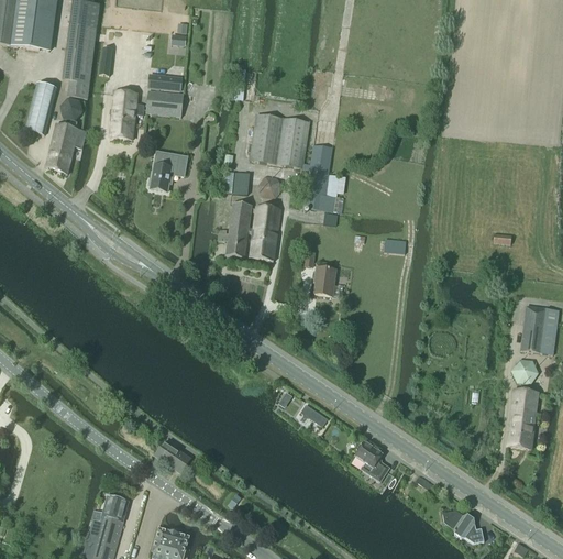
[(0,0),(0,43),(48,50),(55,0),(0,0)]
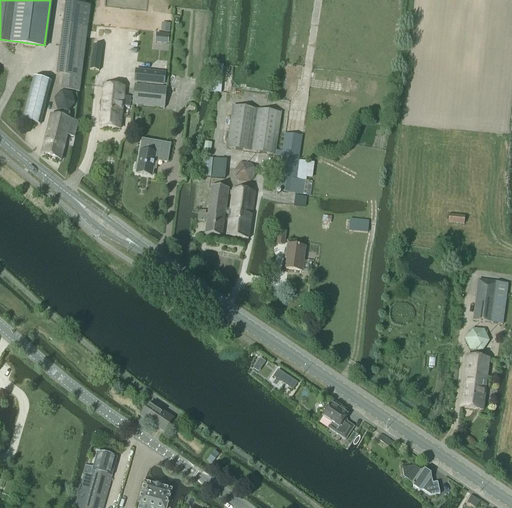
[(63,22),(56,71),(63,72),(61,86),(79,89),(86,34),(87,27),(87,25),(90,3),(89,3),(65,0),(63,22)]
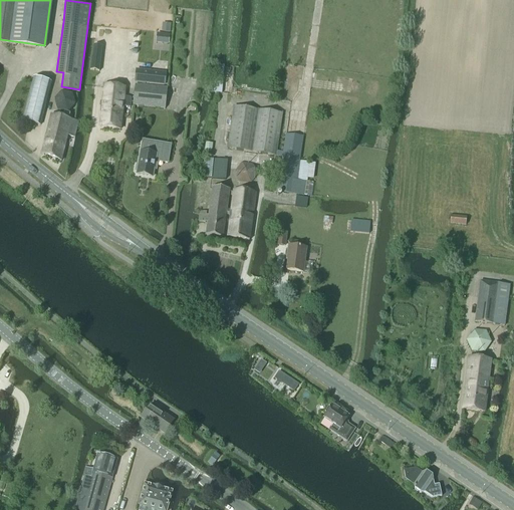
[(99,68),(102,44),(92,43),(89,67),(99,68)]
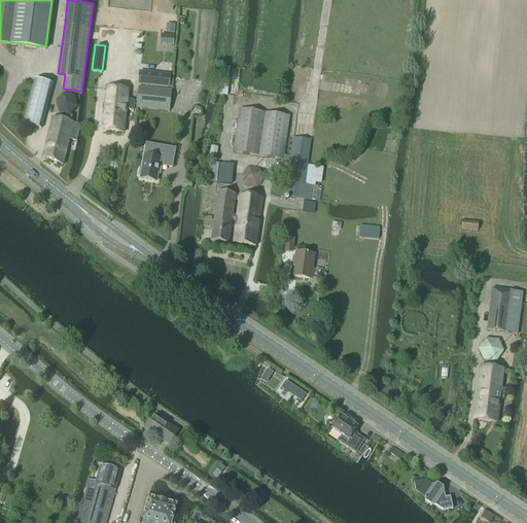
[(227,93),(230,65),(222,64),(219,92),(227,93)]
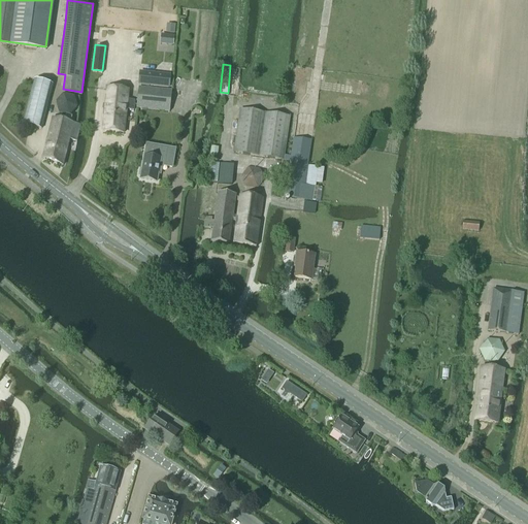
[(139,68),(138,82),(169,86),(171,71),(139,68)]
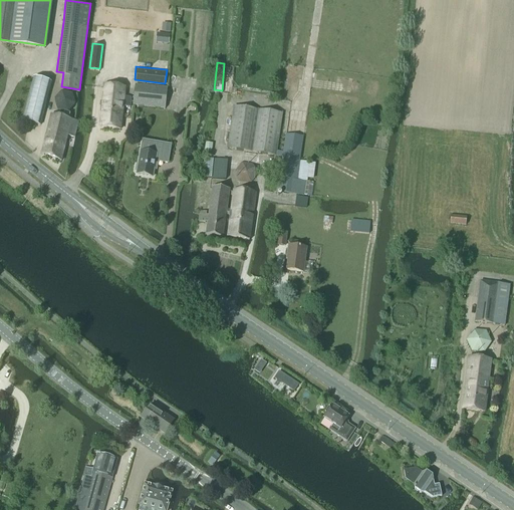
[(40,122),(51,79),(34,74),(22,117),(40,122)]
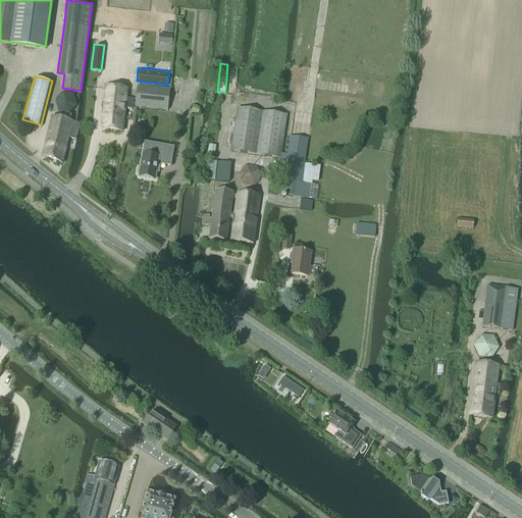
[(132,106),(133,96),(126,96),(126,87),(106,84),(101,126),(122,128),(125,105),(132,106)]
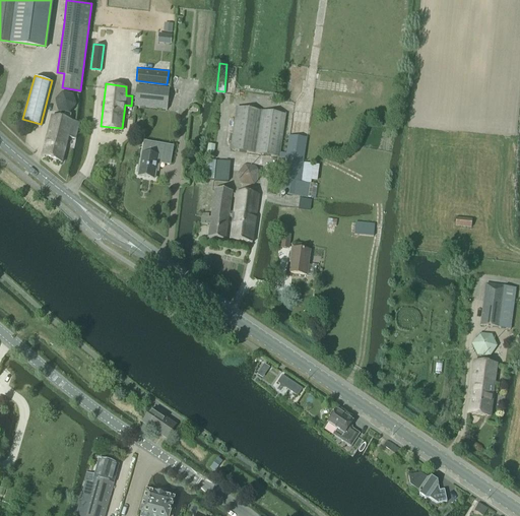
[(167,107),(169,86),(152,85),(136,83),(134,104),(167,107)]
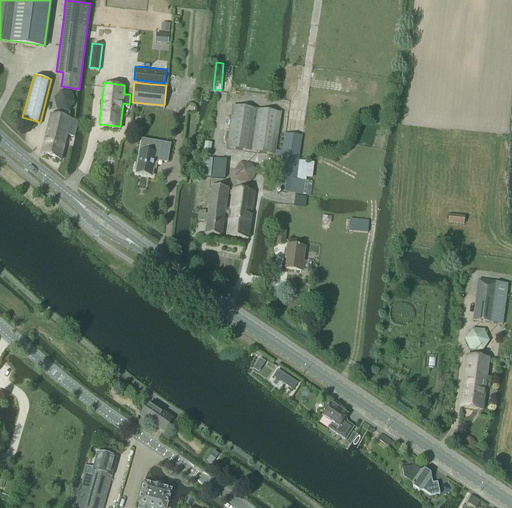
[(68,110),(75,102),(72,91),(61,89),(54,97),(57,107),(68,110)]
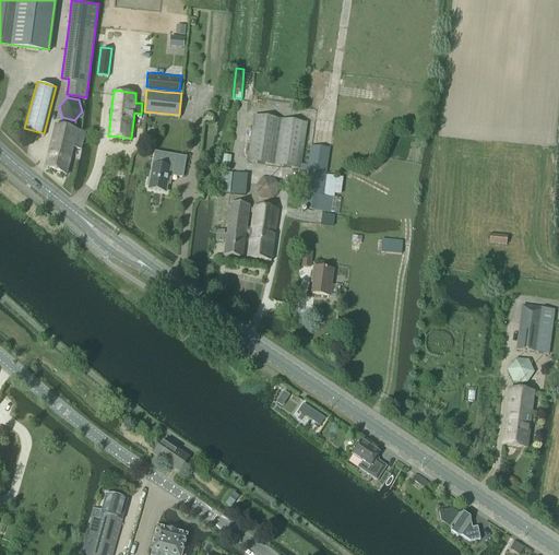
[(308,162),(300,161),(307,120),(254,114),(248,158),(300,166),(307,167),(301,205),(339,211),(341,196),(333,195),(336,173),(326,172),(330,145),(310,143),(308,162)]
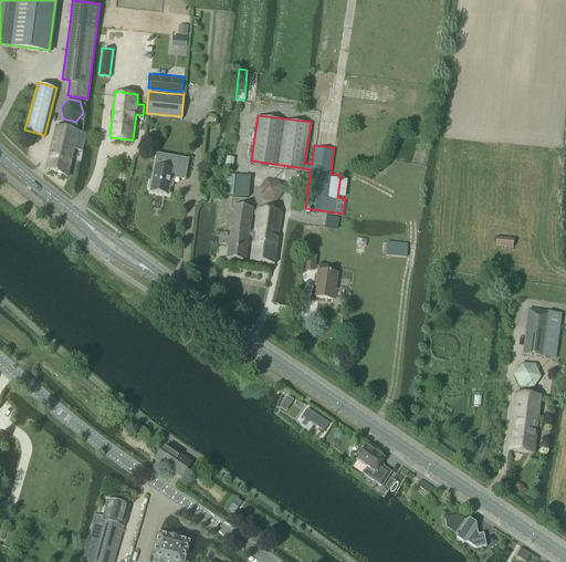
[(83,148),(86,132),(56,124),(45,167),(69,174),(76,146),(83,148)]
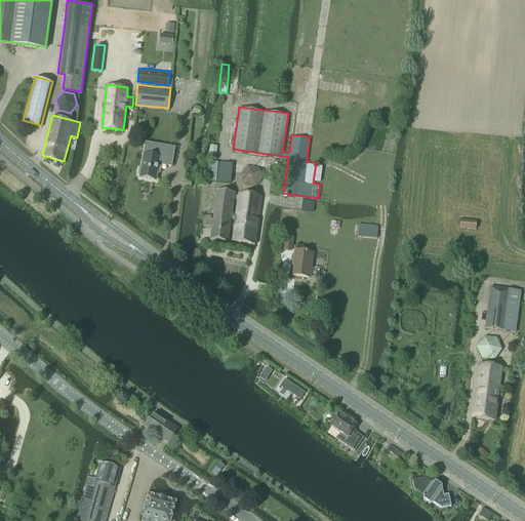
[(164,159),(167,144),(146,141),(142,165),(139,165),(138,171),(140,172),(139,174),(155,177),(157,169),(158,169),(159,162),(158,162),(159,158),(164,159)]
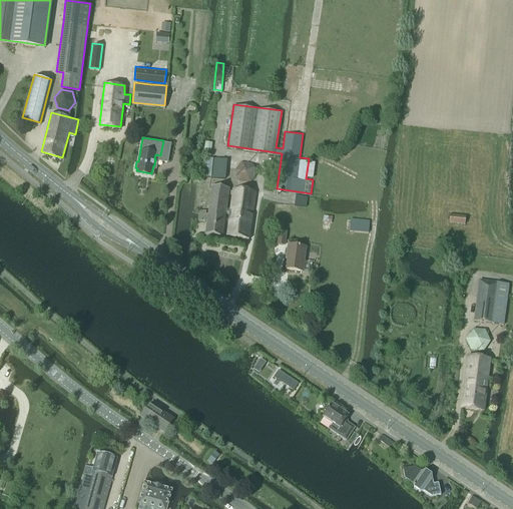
[(205,139),(203,148),(210,149),(212,140),(205,139)]
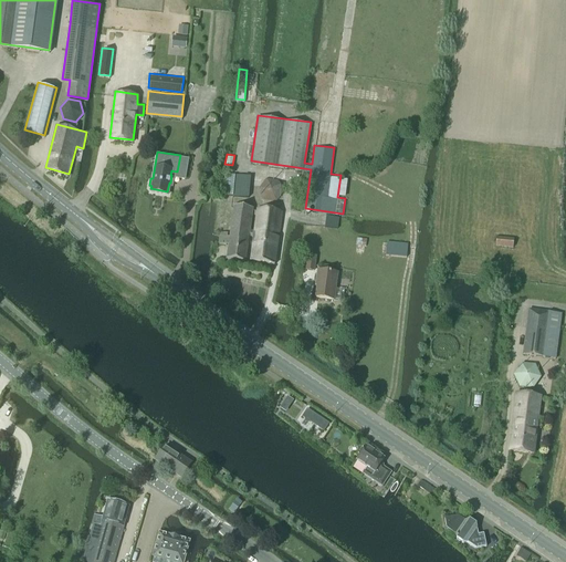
[(249,195),(250,174),(224,172),(223,193),(249,195)]
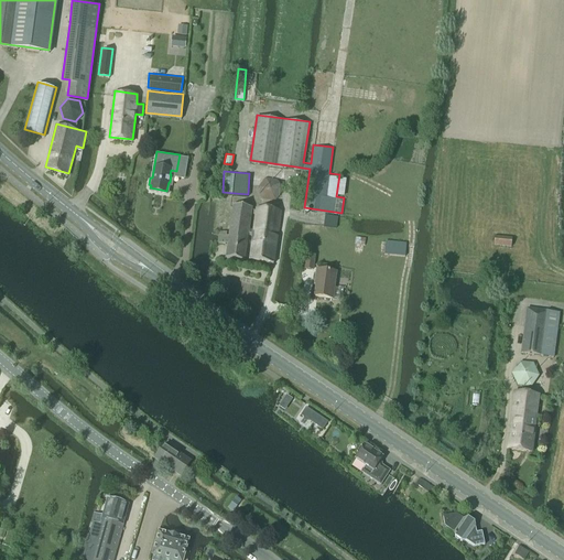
[(275,197),(282,189),(278,176),(266,174),(258,184),(262,196),(275,197)]
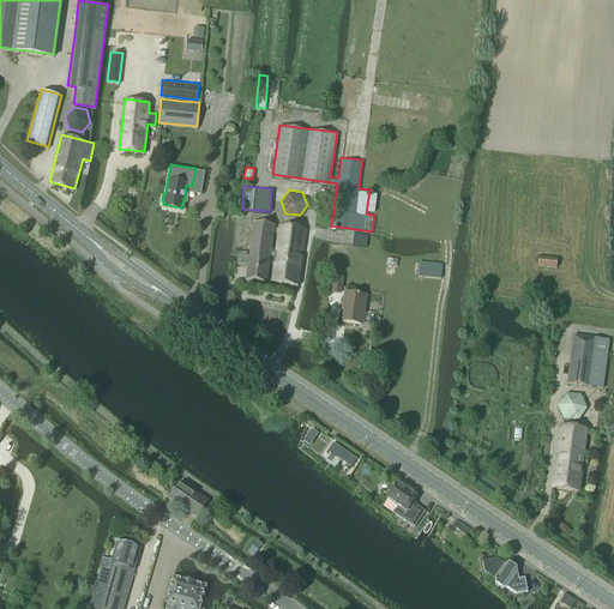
[(275,247),(271,246),(275,222),(253,219),(250,253),(239,252),(238,260),(247,263),(246,277),(266,281),(271,249),(275,249),(271,281),(299,284),(306,227),(278,223),(275,247)]
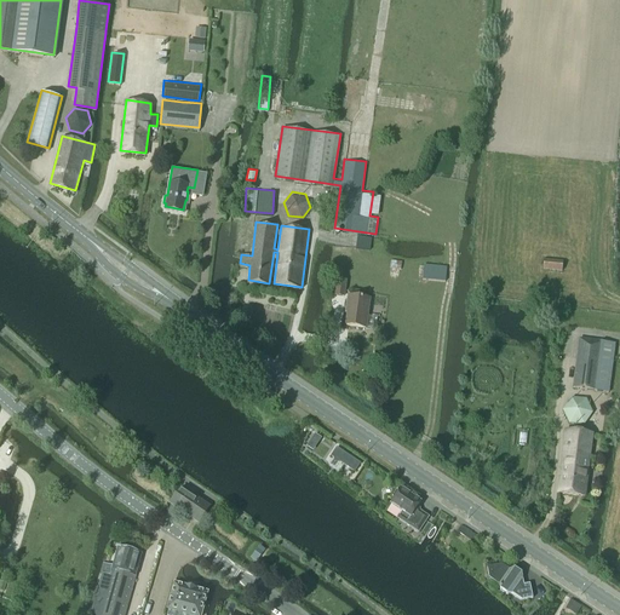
[(369,247),(372,235),(357,234),(356,246),(369,247)]
